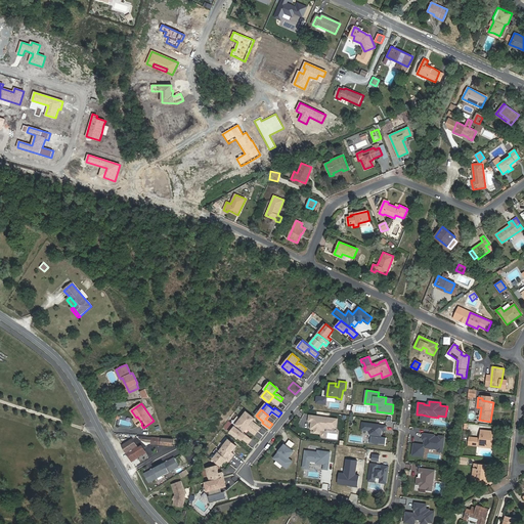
[(246,411),(241,418),(257,431),(260,428),(255,423),(254,424),(251,422),(254,418),(246,411)]
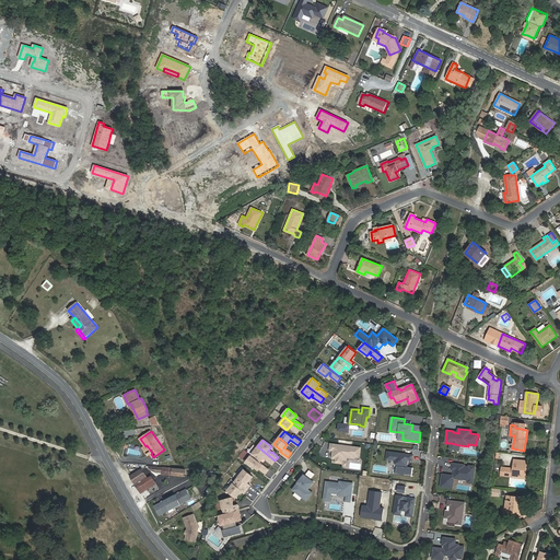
[(329,450),(333,450),(335,451),(335,453),(333,453),(331,457),(336,458),(335,462),(341,463),(342,459),(347,459),(347,457),(354,457),(354,456),(359,456),(361,447),(330,443),(329,450)]
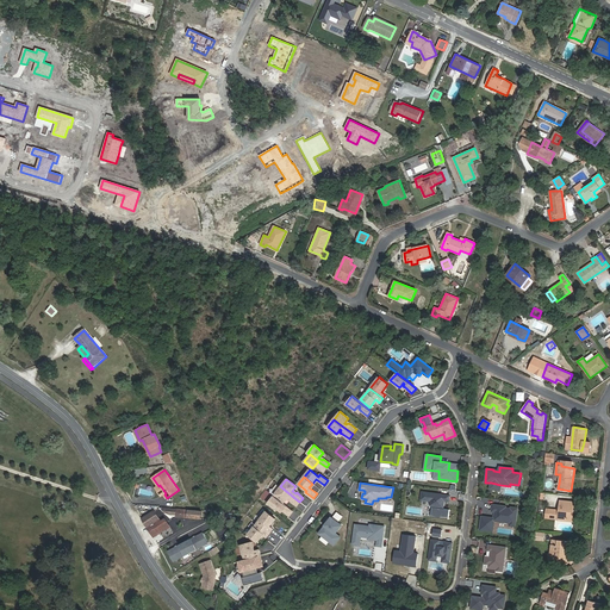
[(160,485),(159,486),(155,487),(161,496),(165,495),(166,493),(160,485)]
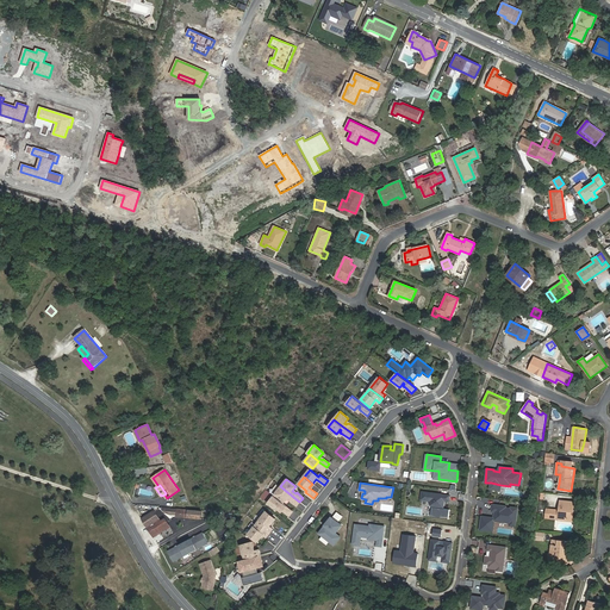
[(141,486),(138,495),(153,497),(154,489),(141,486)]
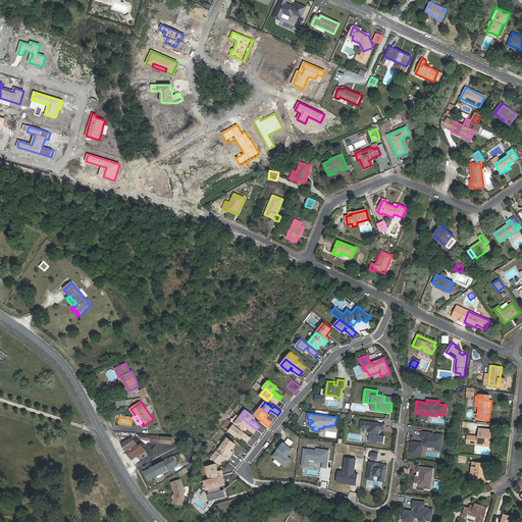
[(240,416),(236,422),(243,429),(247,425),(249,426),(248,428),(254,432),(256,429),(240,416)]
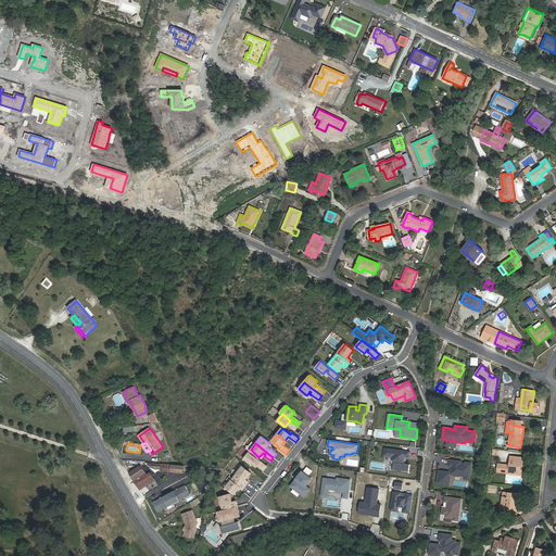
[(405,456),(409,456),(409,452),(384,447),(383,455),(392,456),(391,458),(393,462),(392,470),(408,472),(409,464),(404,464),(405,456)]
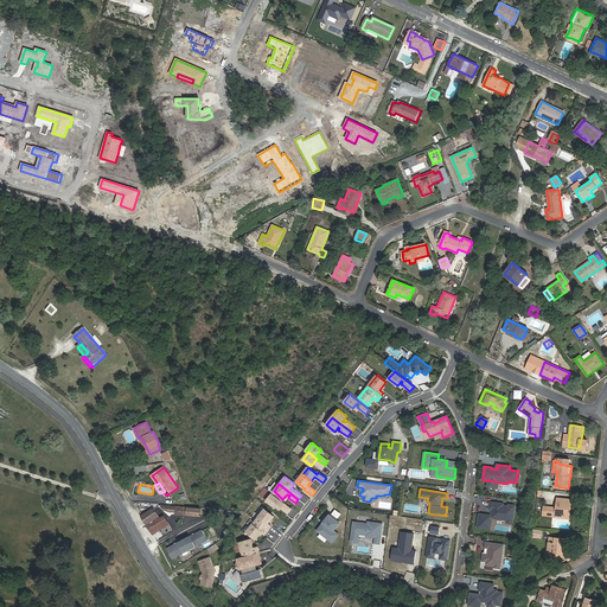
[(292,508),(273,493),(266,500),(275,508),(276,506),(279,503),(280,504),(279,505),(281,508),(287,512),(292,508)]
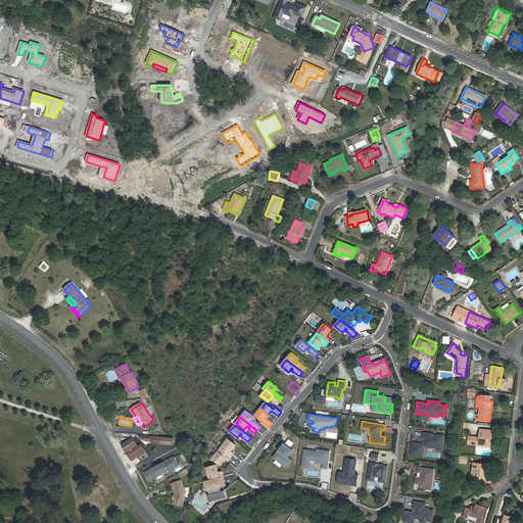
[(490,438),(492,438),(493,430),(480,429),(479,437),(473,436),(472,444),(479,445),(479,443),(489,444),(490,438)]
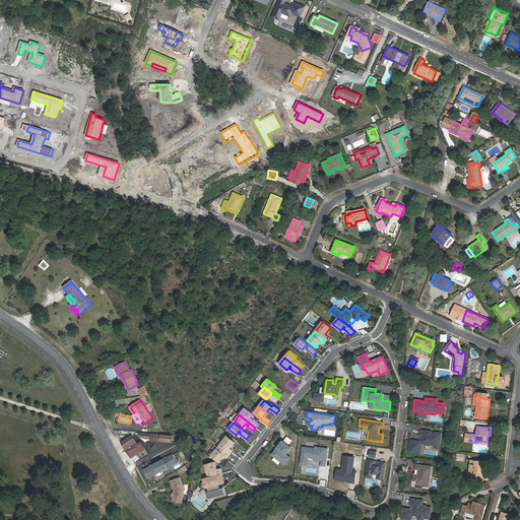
[(432,432),(419,431),(419,436),(421,436),(421,442),(410,440),(409,452),(419,453),(421,444),(435,446),(435,444),(440,444),(441,433),(436,433),(436,434),(431,433),(432,432)]
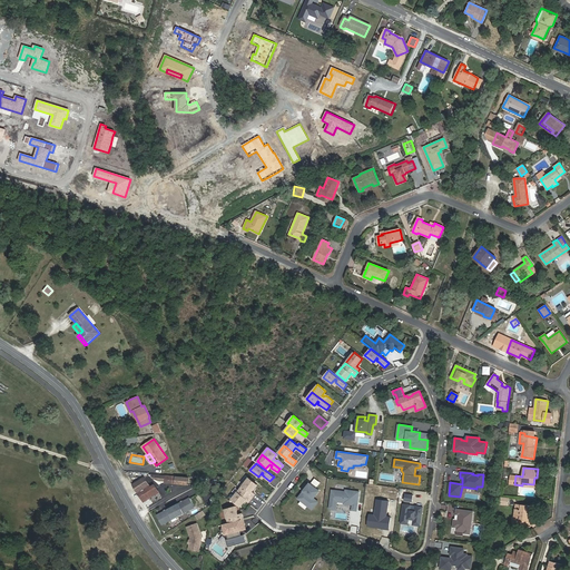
[(165,482),(187,484),(188,477),(151,474),(150,477),(153,478),(153,479),(159,480),(165,481),(165,482)]
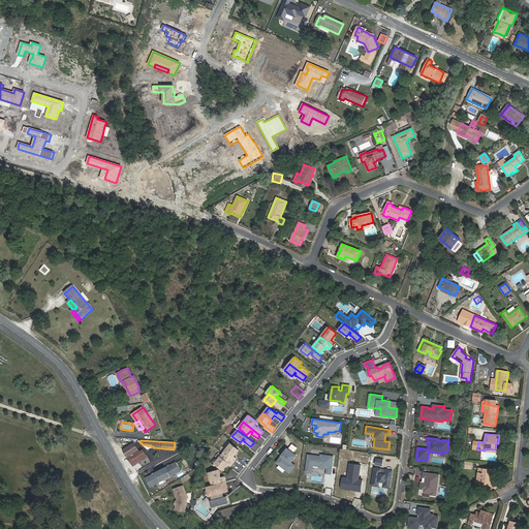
[(133,465),(147,457),(143,449),(139,453),(133,443),(124,449),(133,465)]
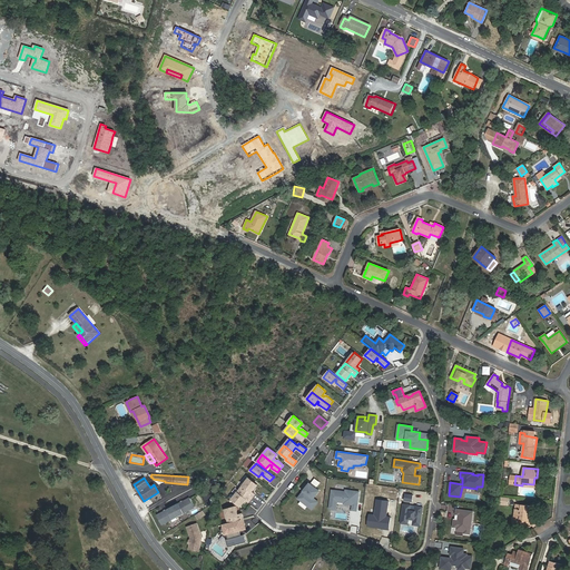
[(248,478),(239,489),(251,497),(254,493),(252,491),(257,484),(248,478)]
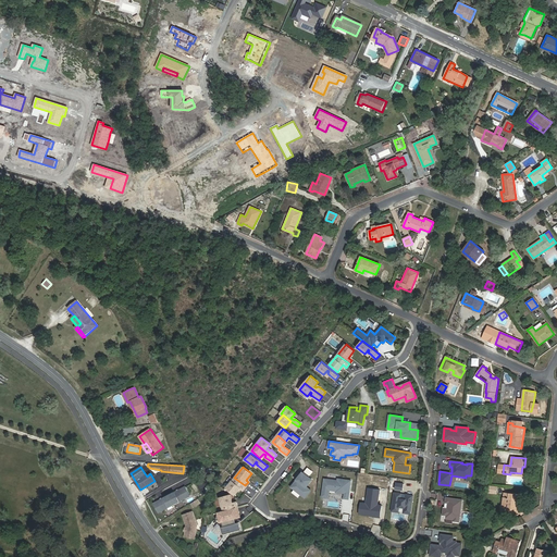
[(523,475),(524,467),(522,467),(521,473),(510,472),(510,474),(523,475)]
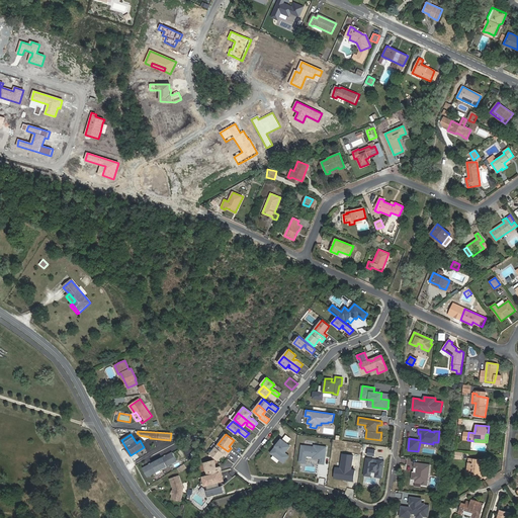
[(283,462),(291,453),(287,449),(290,446),(281,439),(271,452),(273,454),(279,459),(283,462)]
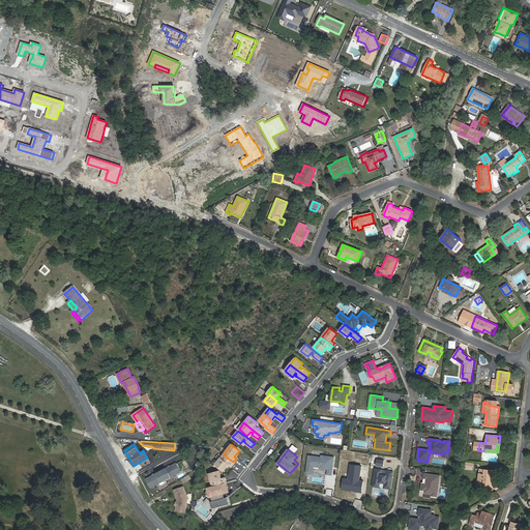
[(233,462),(223,454),(215,464),(224,470),(229,464),(231,466),(233,462)]
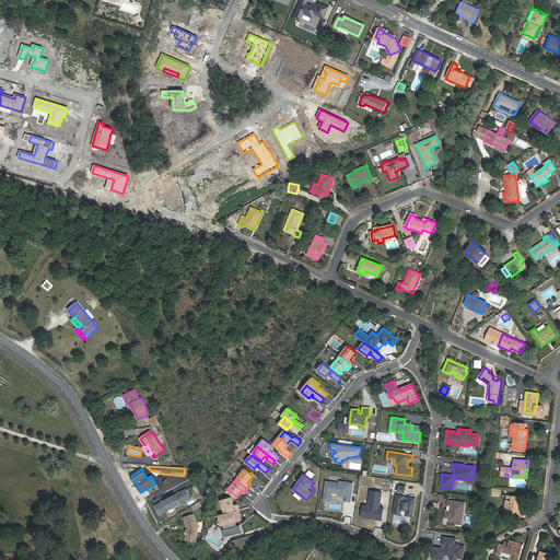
[(339,483),(326,481),(324,500),(330,501),(331,493),(338,493),(338,494),(346,496),(347,496),(347,493),(351,494),(352,483),(339,481),(339,483)]
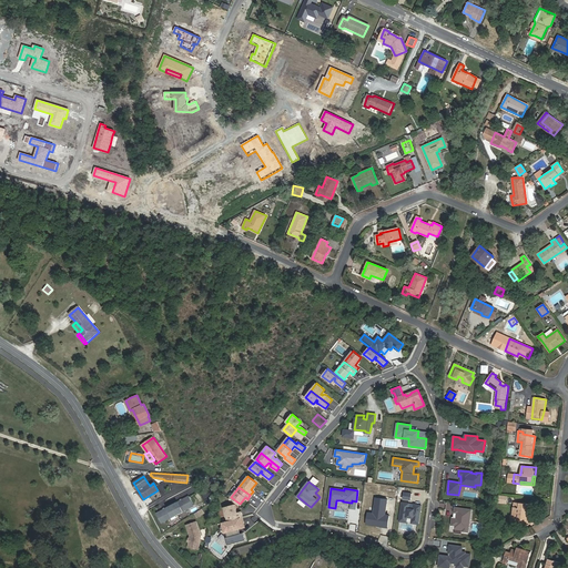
[(499,495),(497,503),(506,505),(507,496),(499,495)]
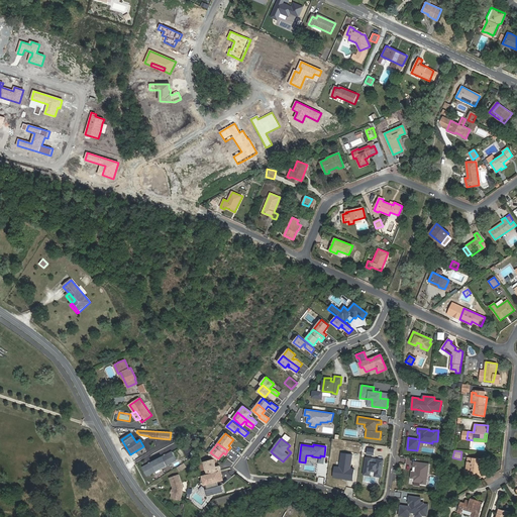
[(141,466),(145,475),(177,462),(173,452),(141,466)]
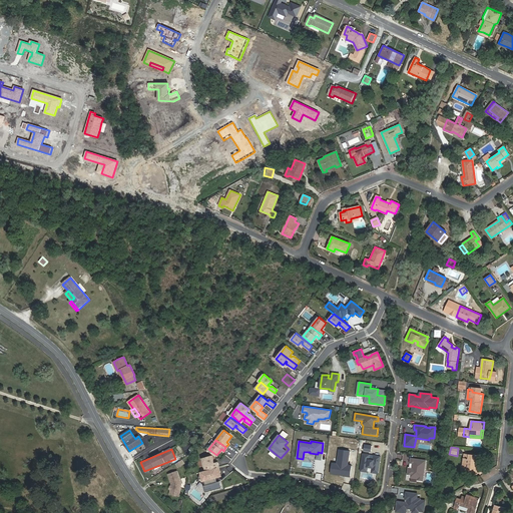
[(344,475),(350,476),(352,465),(348,465),(350,451),(339,450),(338,464),(333,463),(331,473),(338,474),(338,473),(344,473),(344,475)]
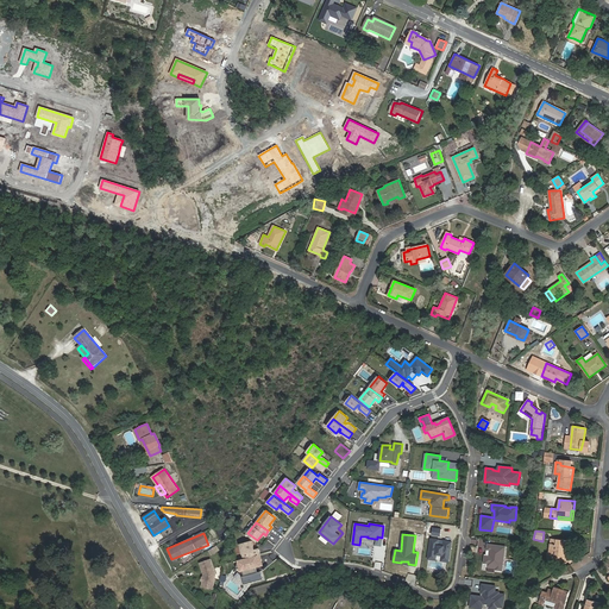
[(443,546),(438,545),(438,540),(431,539),(428,559),(435,559),(437,554),(441,554),(441,560),(449,562),(452,541),(444,540),(443,546)]
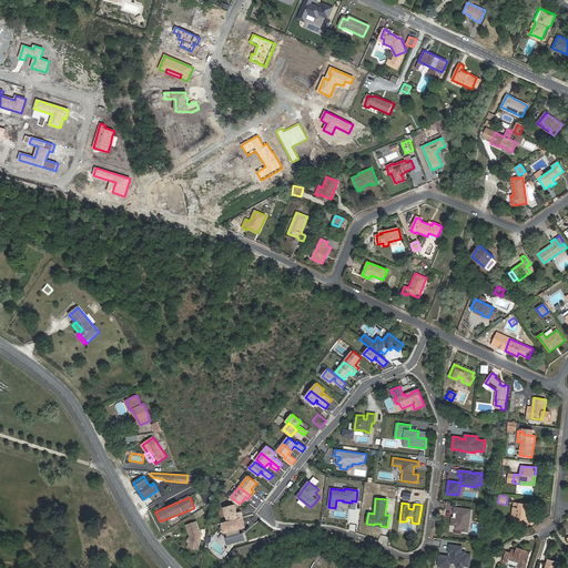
[(518,518),(517,523),(527,524),(529,508),(531,508),(531,505),(515,503),(513,518),(518,518)]
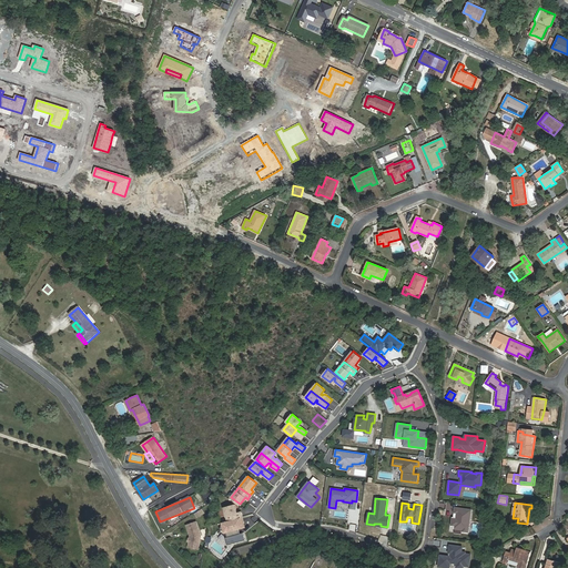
[(224,507),(227,520),(242,517),(242,516),(241,511),(237,513),(234,505),(224,507)]
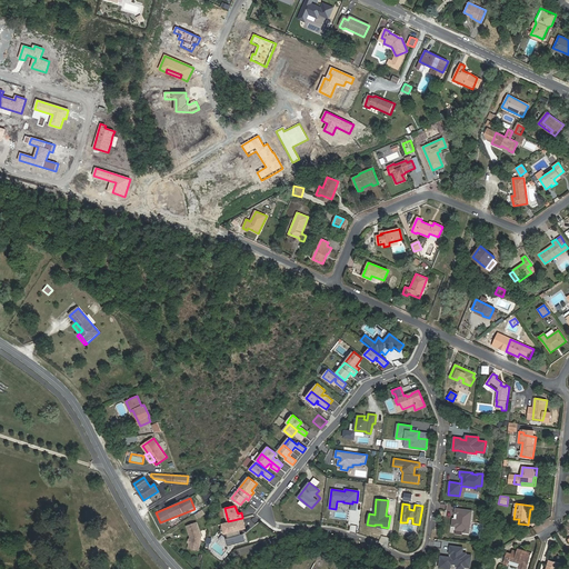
[(462,532),(469,533),(472,510),(456,508),(455,515),(457,515),(456,518),(455,518),(452,518),(451,527),(455,527),(455,529),(463,530),(462,532)]
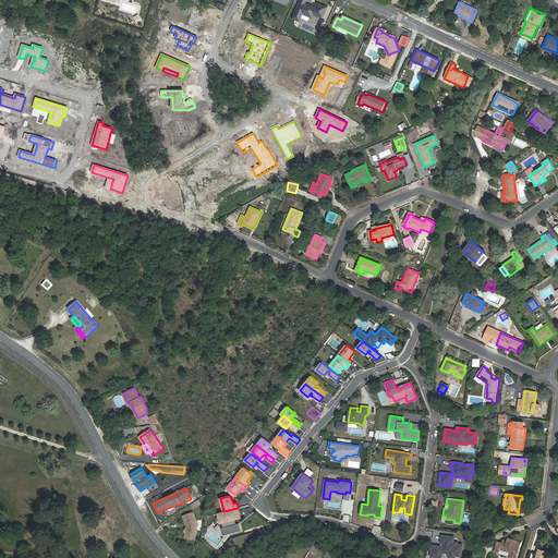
[(191,504),(193,509),(202,504),(198,499),(191,504)]
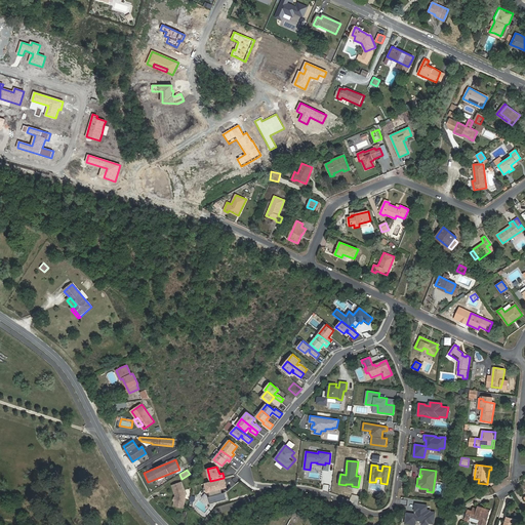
[(225,483),(224,478),(210,481),(205,482),(203,489),(208,490),(209,496),(208,496),(210,501),(216,499),(216,501),(227,498),(225,492),(220,493),(218,485),(225,483)]
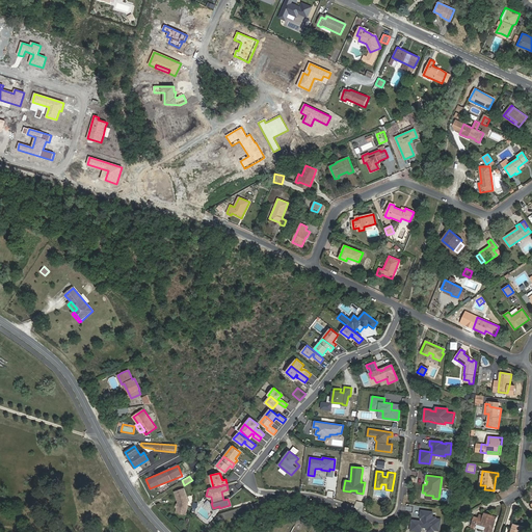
[(183,488),(175,491),(178,500),(179,500),(179,502),(178,502),(178,503),(177,504),(176,506),(177,507),(176,512),(186,514),(188,501),(183,488)]
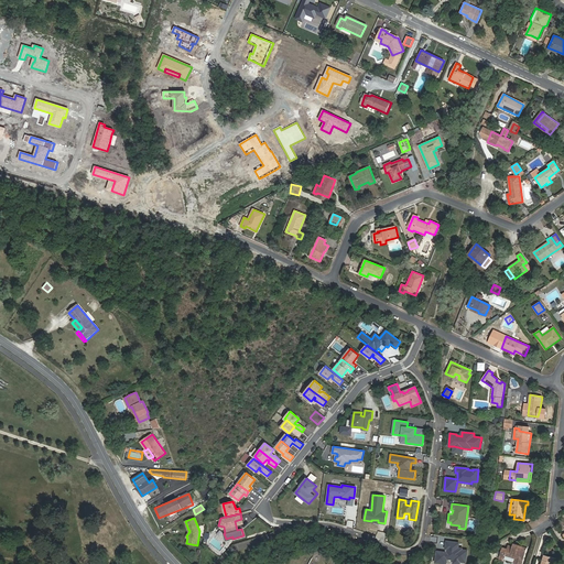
[(458,543),(446,541),(445,549),(447,549),(447,553),(436,551),(435,562),(446,563),(446,559),(454,559),(461,560),(459,562),(461,562),(466,562),(467,551),(462,550),(462,549),(458,548),(458,543)]
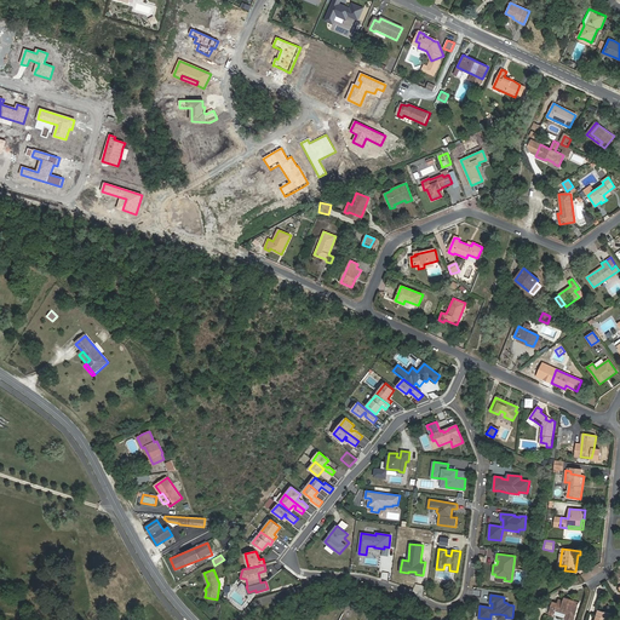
[(557,603),(552,601),(549,612),(555,614),(556,610),(567,614),(564,619),(567,619),(573,619),(575,616),(580,602),(566,597),(564,601),(562,606),(557,603)]
